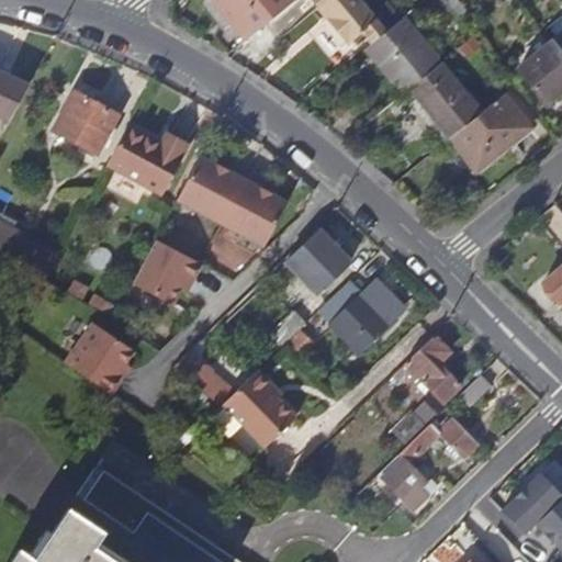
[(248,41),(296,0),(218,0),(216,2),(248,41)]
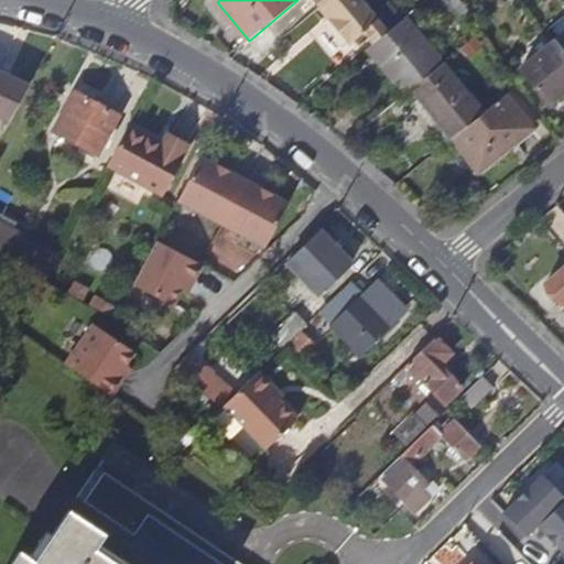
[(373,44),(390,31),(377,14),(365,0),(314,0),(332,23),(327,26),(344,49),(365,32),(373,44)]
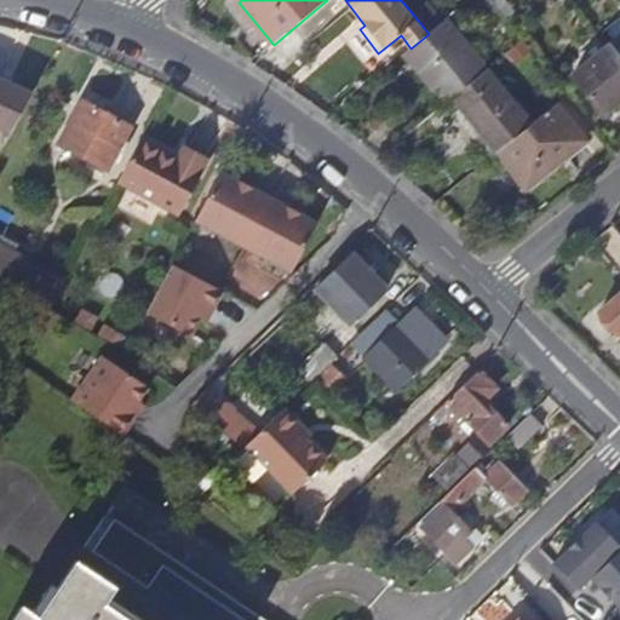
[(429,34),(442,22),(429,5),(414,16),(429,34)]
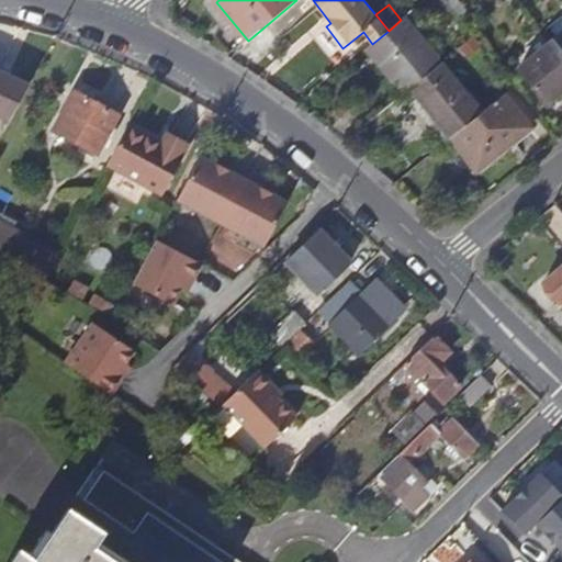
[(411,89),(441,64),(403,18),(401,20),(389,31),(372,44),(368,48),(405,93),(411,89)]
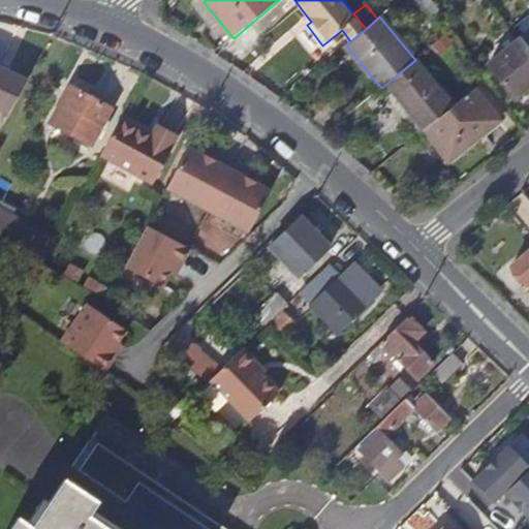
[(528,86),(528,45),(523,38),(490,65),(517,97),(528,86)]
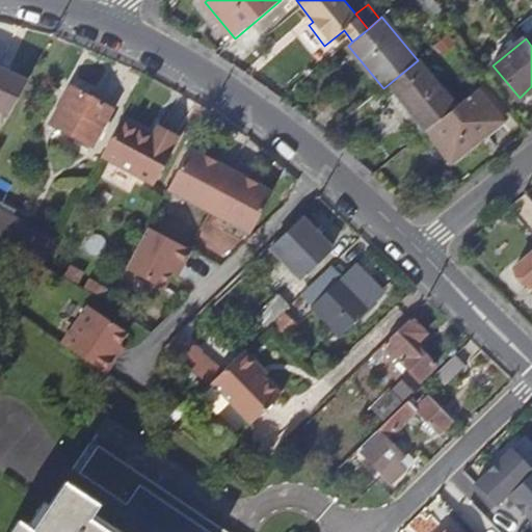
[(426,131),(456,107),(418,60),(389,84),(426,131)]
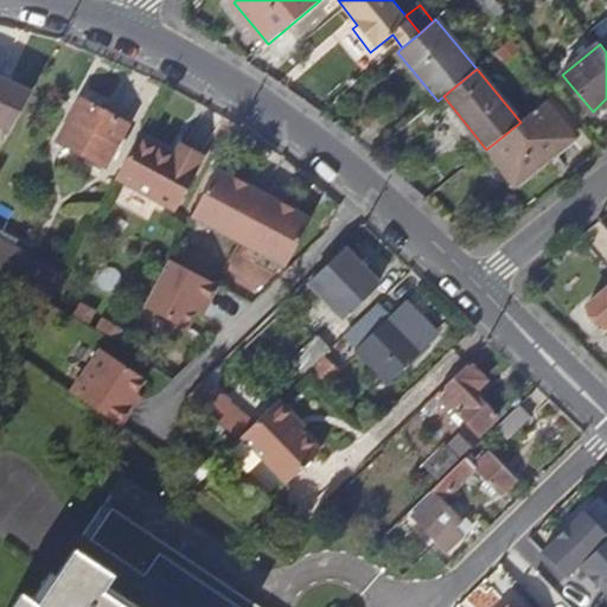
[(0,126),(11,132),(32,91),(0,75),(0,126)]
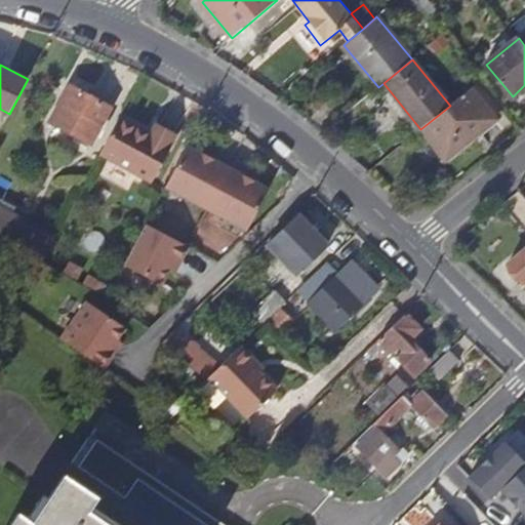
[(50,122),(91,144),(111,108),(70,85),(50,122)]
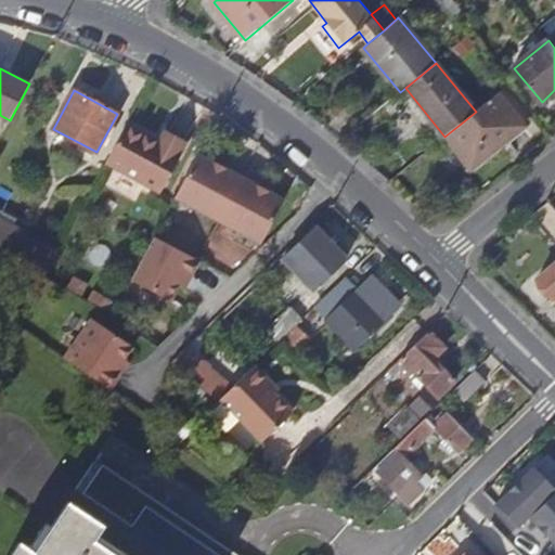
[(498,93),(476,112),(444,137),(472,169),(524,126),(498,93)]
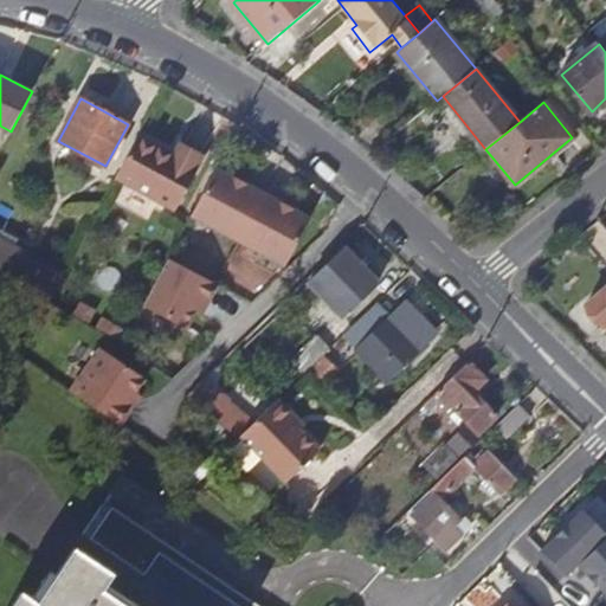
[(142,129),(121,168),(178,199),(202,152),(182,141),(178,148),(142,129)]
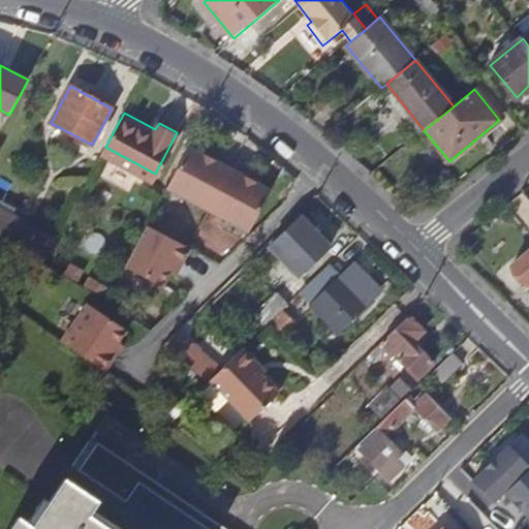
[(215,160),(189,147),(167,186),(209,208),(232,163),(217,155),(215,160)]
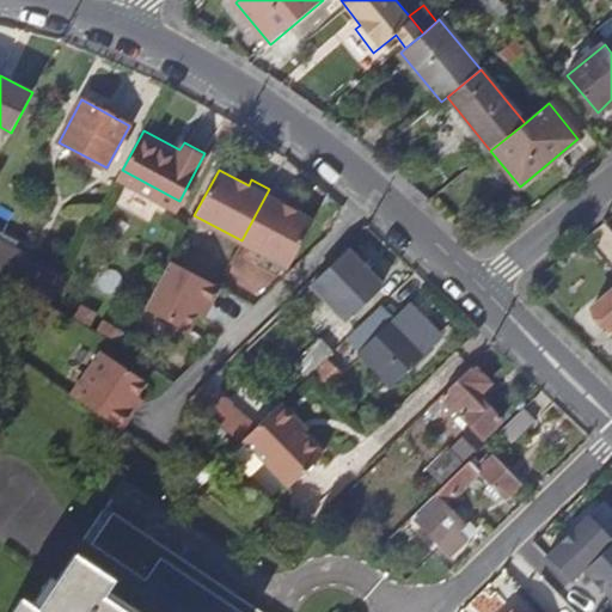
[(287,199),(269,189),(242,240),(289,265),(314,220),(285,204),(287,199)]
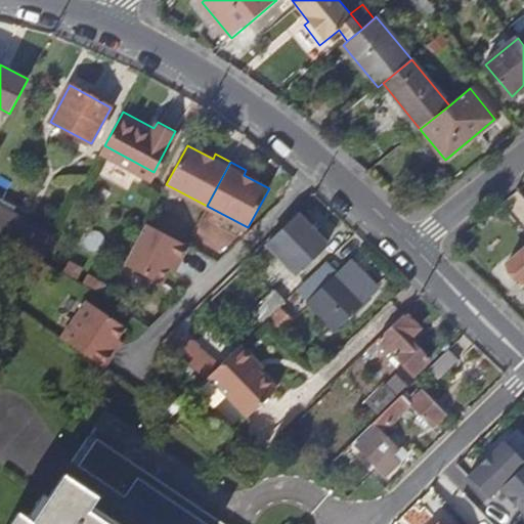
[(0,238),(24,252),(41,261),(54,235),(19,218),(0,207),(0,238)]
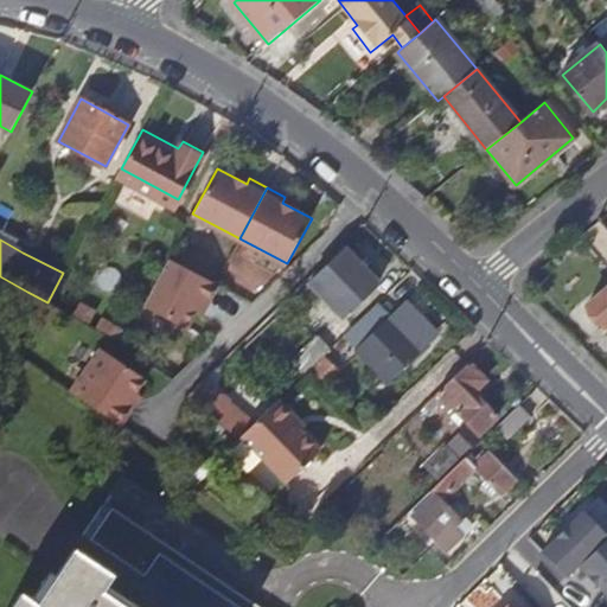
[(344,315),(378,282),(345,249),(327,267),(331,272),(317,286),(344,315)]
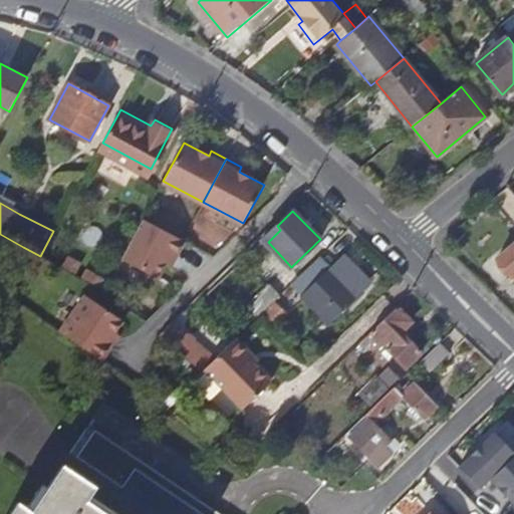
[(187,239),(145,217),(122,257),(160,276),(173,251),(179,253),(187,239)]
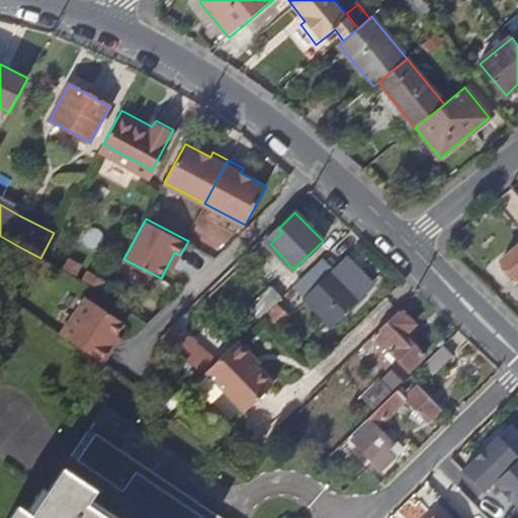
[(517,276),(517,246),(501,260),(515,278),(517,276)]
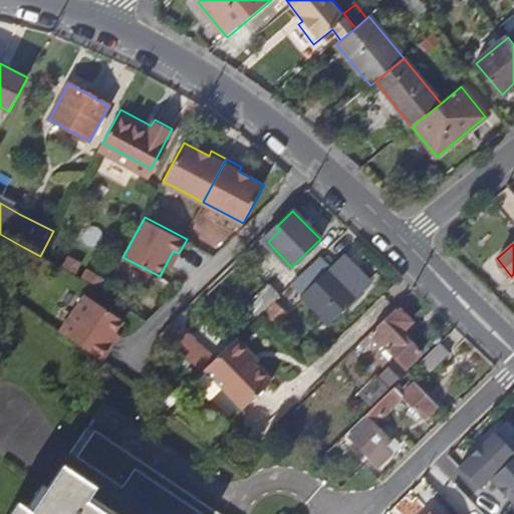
[(318,258),(295,280),(305,291),(300,296),(328,324),(359,295),(356,292),(369,280),(346,256),(333,269),(331,266),(329,268),(318,258)]
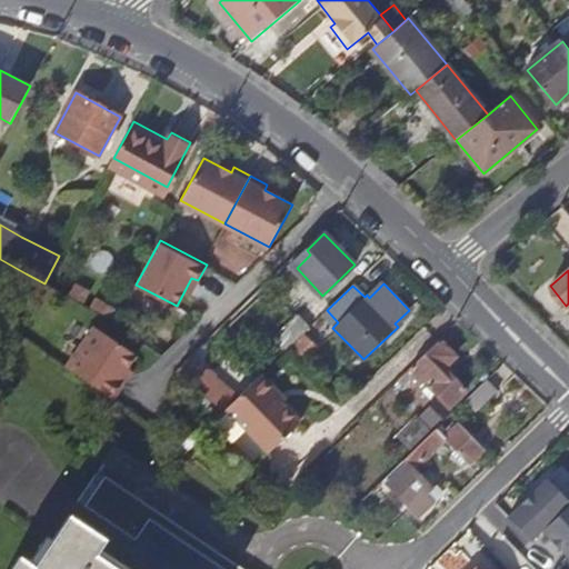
[(291,346),(311,326),(299,315),(275,338),(287,349),(291,346)]
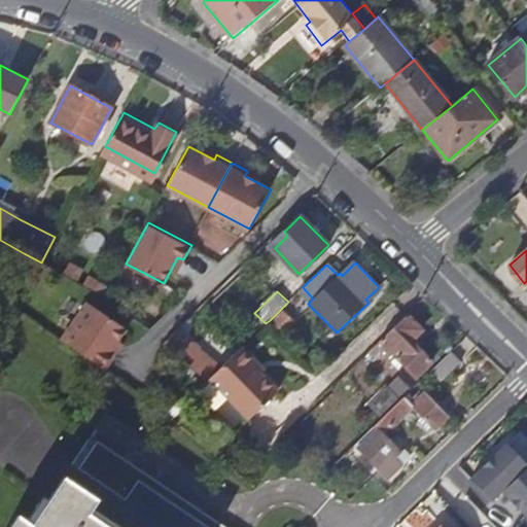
[(86,302),(61,340),(105,370),(114,354),(110,352),(126,328),(86,302)]
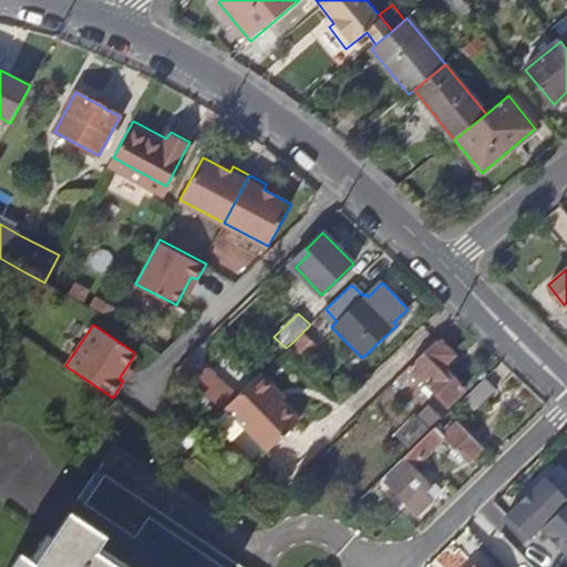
[(439,338),(400,375),(403,379),(400,382),(405,388),(419,375),(449,405),(465,389),(443,367),(454,354),(439,338)]
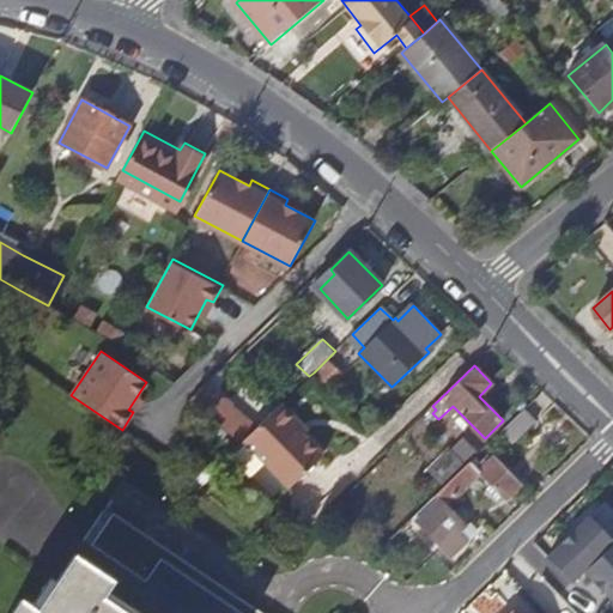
[(198,406),(218,423),(224,429),(229,432),(241,419),(208,393),(198,406)]
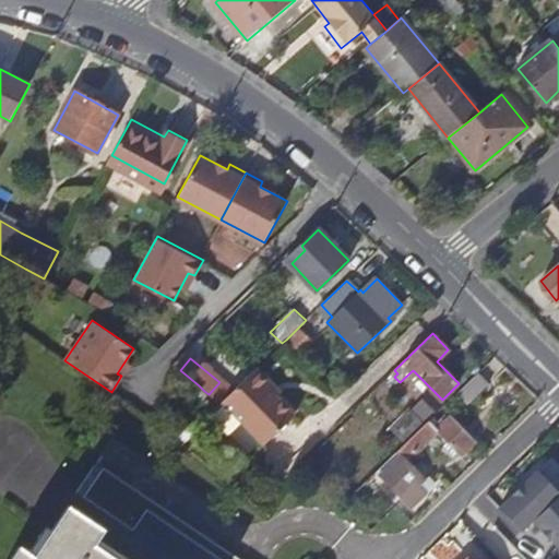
[(258,365),(223,401),(266,445),(298,414),(270,385),(274,381),(258,365)]
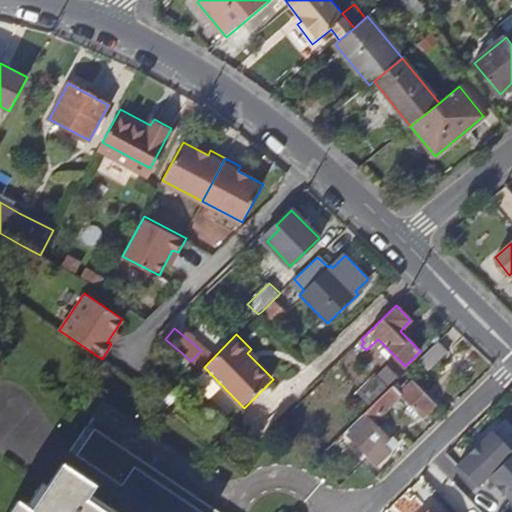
[(438,341),(419,360),(429,370),(448,351),(438,341)]
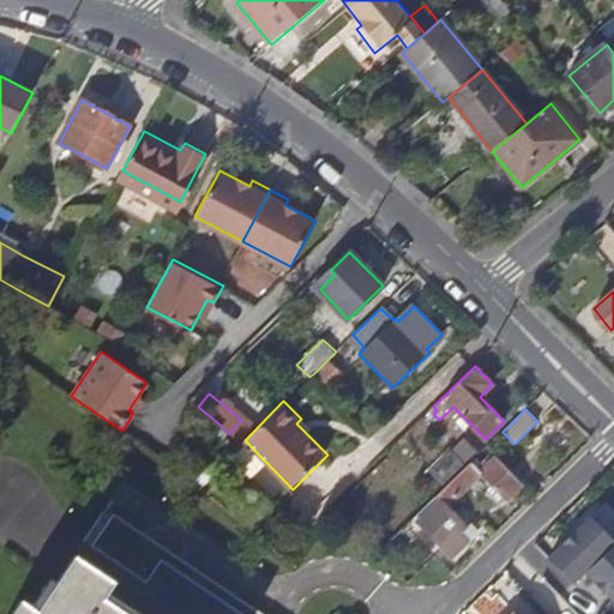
[(275,493),(286,485),(247,444),(238,452),(275,493)]
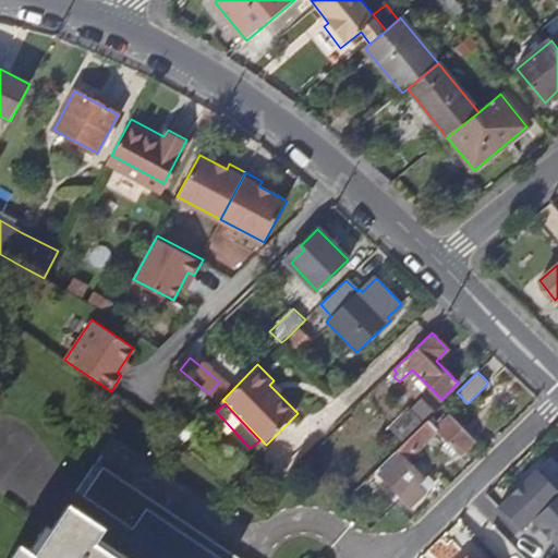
[(427,421),(396,451),(400,455),(379,474),(410,506),(425,492),(419,484),(424,478),(405,459),(408,457),(409,458),(437,431),(461,453),(473,441),(449,416),(436,429),(427,421)]
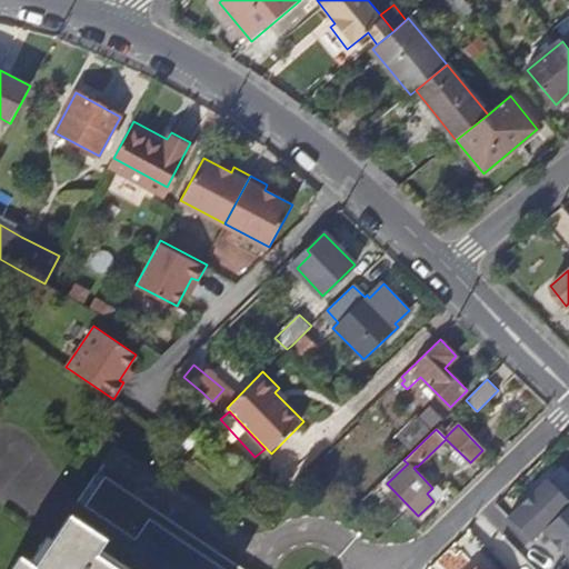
[(106,476),(77,519),(108,539),(98,553),(120,568),(122,568),(126,566),(131,568),(242,568),(181,527),(106,476)]
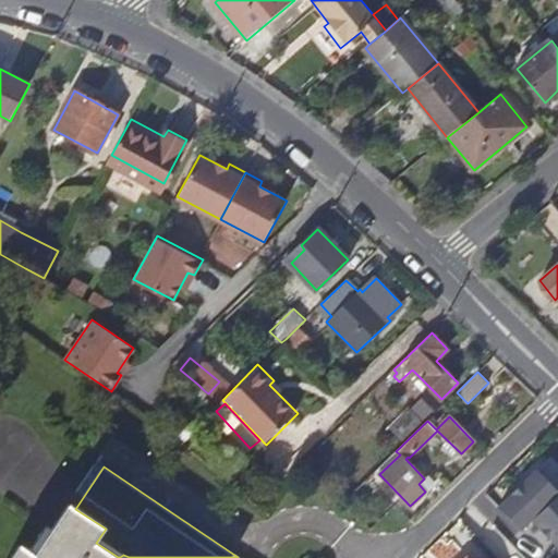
[(496,511),(520,535),(557,497),(557,493),(536,472),(496,511)]
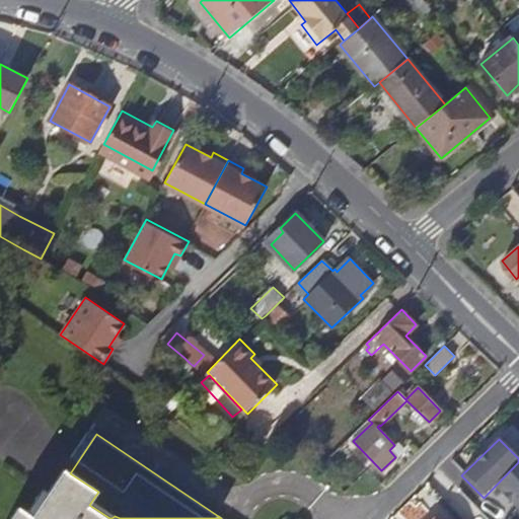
[(98,492),(70,473),(64,468),(32,515),(18,506),(8,518),(120,518),(115,516),(112,518),(109,518),(89,505),(98,492)]
